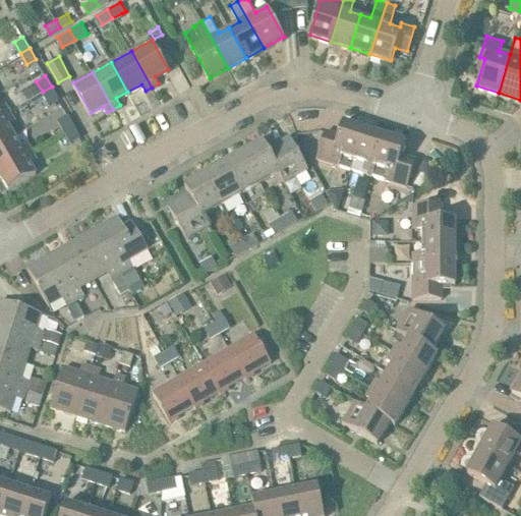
[(35,80),(21,89),(27,99),(41,91),(35,80)]
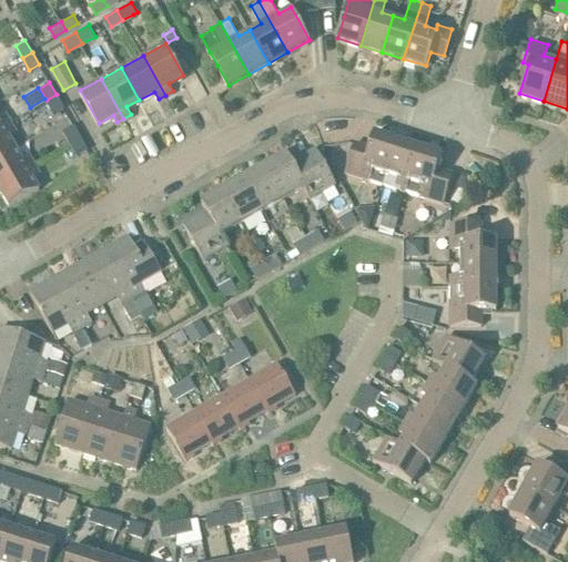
[(57,94),(47,100),(53,112),(63,105),(57,94)]
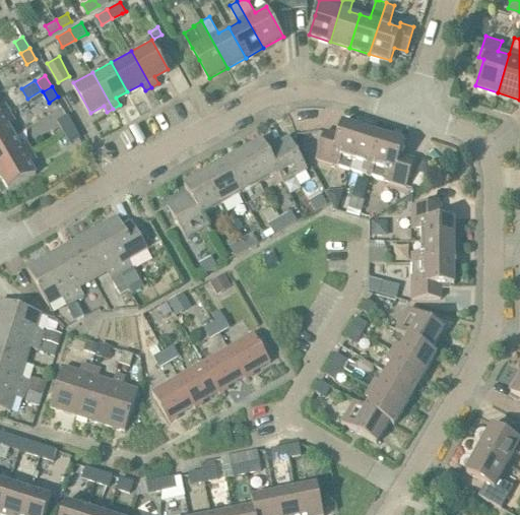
[(0,115),(8,110),(0,94),(0,115)]
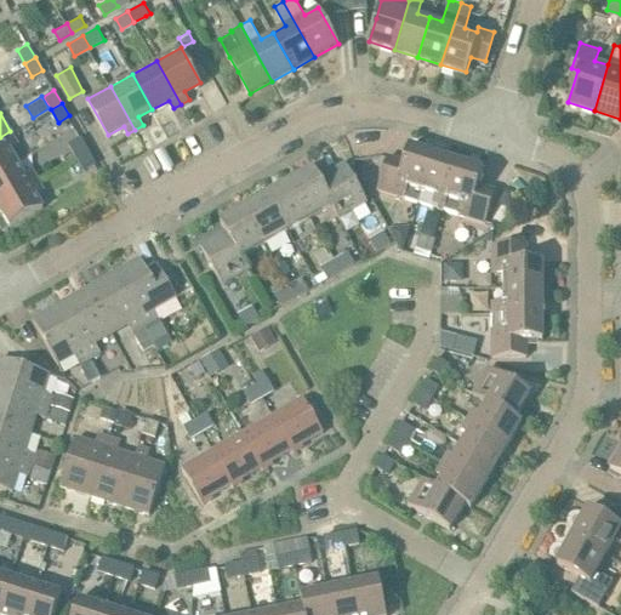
[(10,131),(0,137),(0,163),(15,155),(9,146),(16,142),(10,131)]
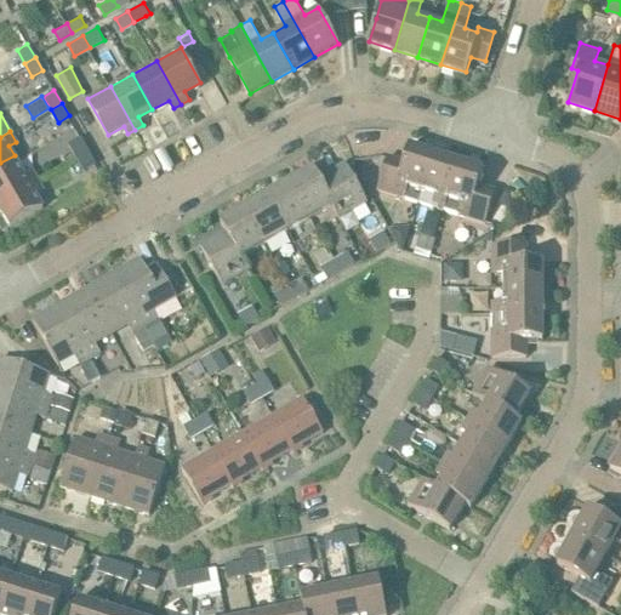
[(77,154),(87,148),(80,135),(69,141),(77,154)]
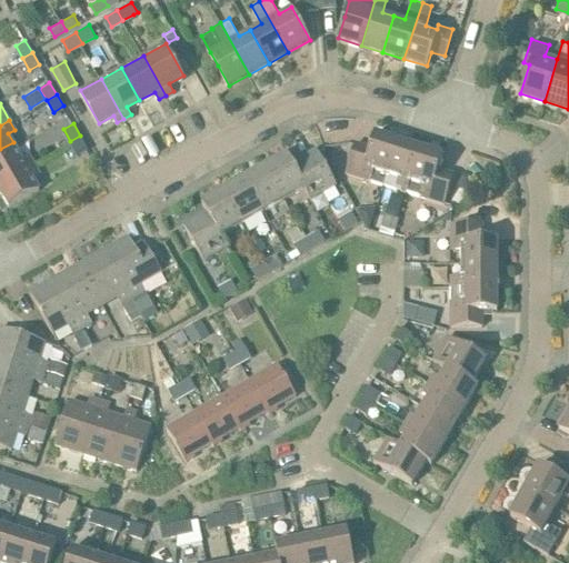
[(386,172),(387,172),(398,138),(375,130),(370,144),(355,140),(346,170),(382,182),(386,172)]
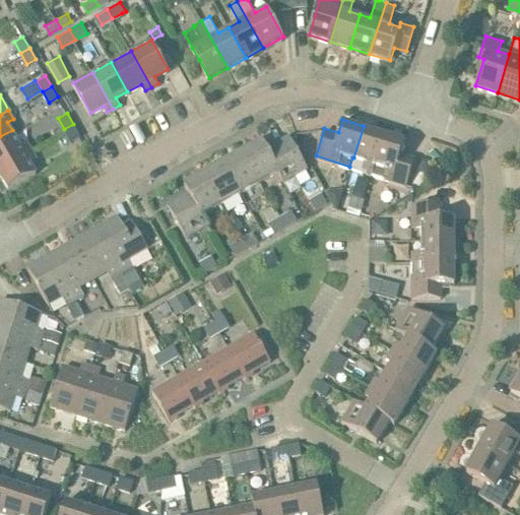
[(73,124),(64,129),(70,140),(79,135),(73,124)]
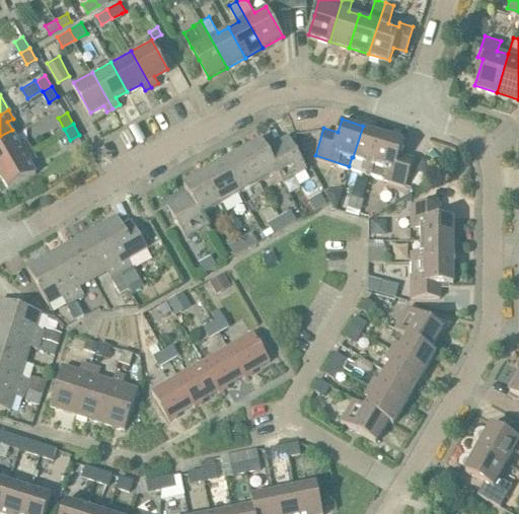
[(363,126),(353,157),(364,161),(362,169),(371,172),(373,163),(383,132),(363,126)]
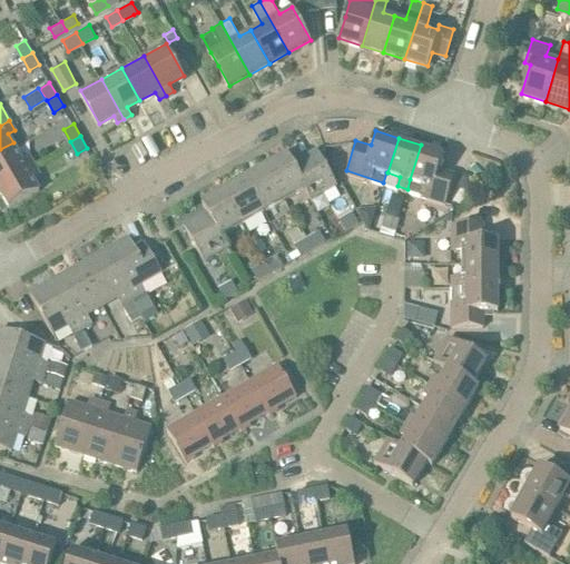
[(0,149),(0,181),(35,162),(29,152),(21,157),(13,142),(0,149)]
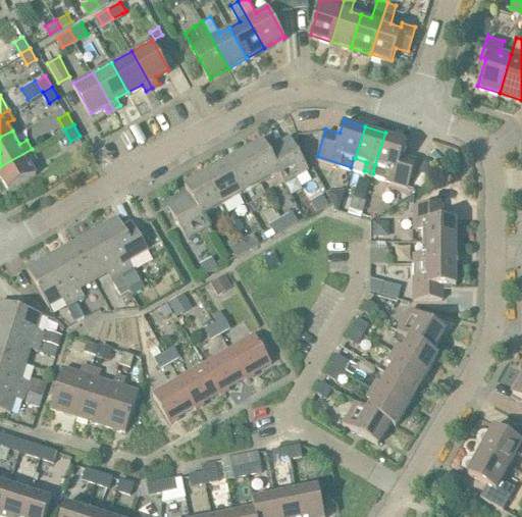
[(375,164),(387,168),(384,177),(408,185),(416,157),(403,153),(407,140),(385,133),(375,164)]
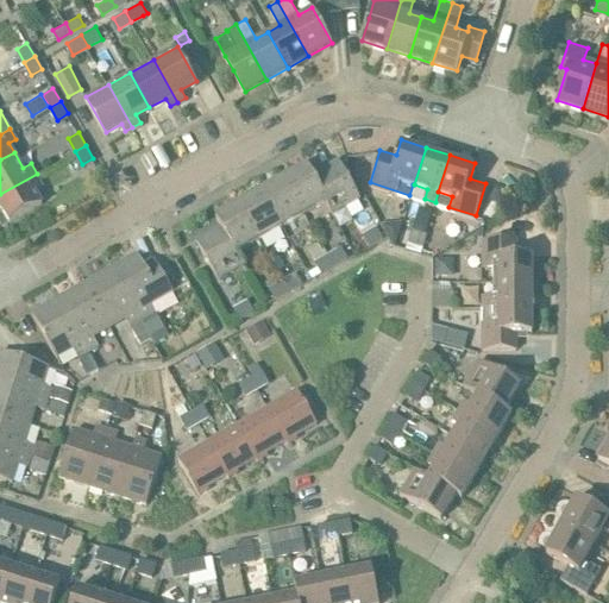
[(339,158),(313,173),(327,196),(325,198),(332,212),(360,195),(339,158)]
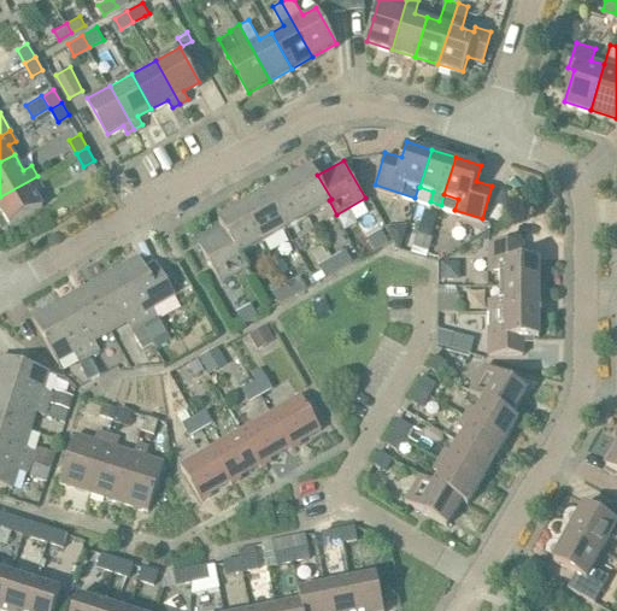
[(312,164),(287,178),(307,212),(329,200),(331,199),(317,175),(312,164)]
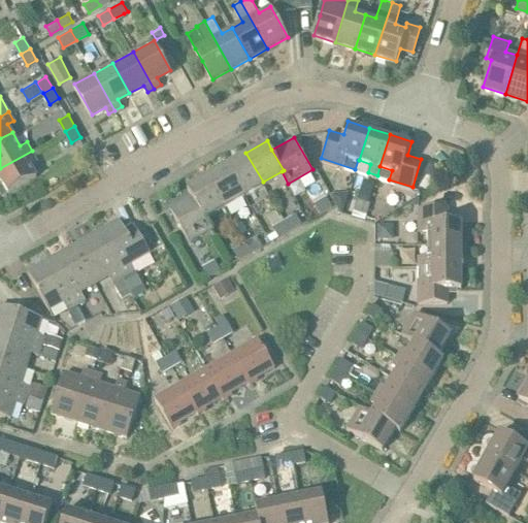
[(32,151),(0,168),(0,174),(8,190),(36,173),(30,162),(36,159),(32,151)]
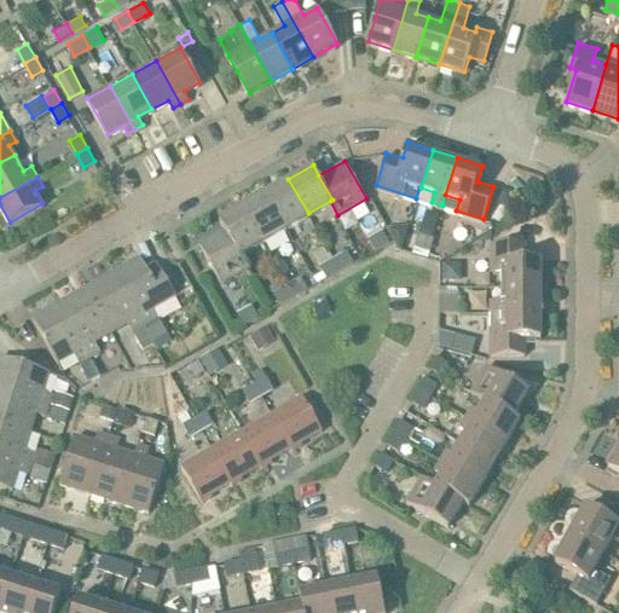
[(285,226),(308,213),(288,179),(266,191),(285,226)]
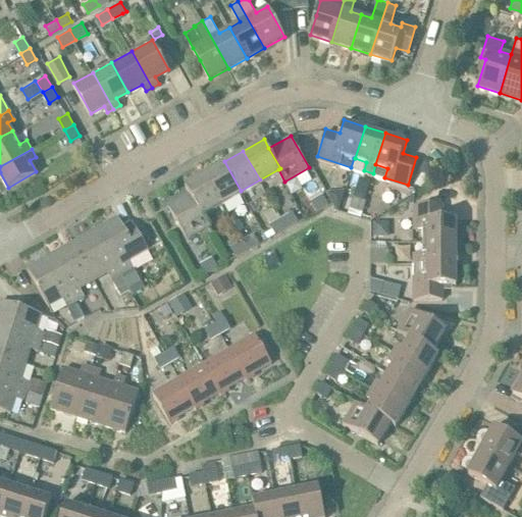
[(423,156),(419,168),(433,172),(437,160),(423,156)]
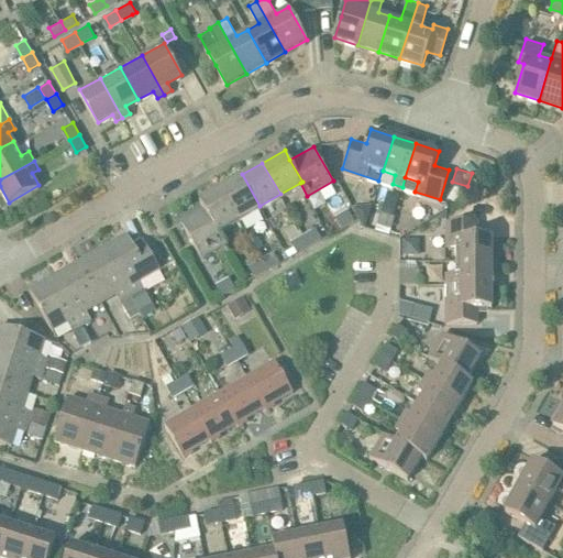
[(242,174),(221,186),(239,218),(260,206),(242,174)]
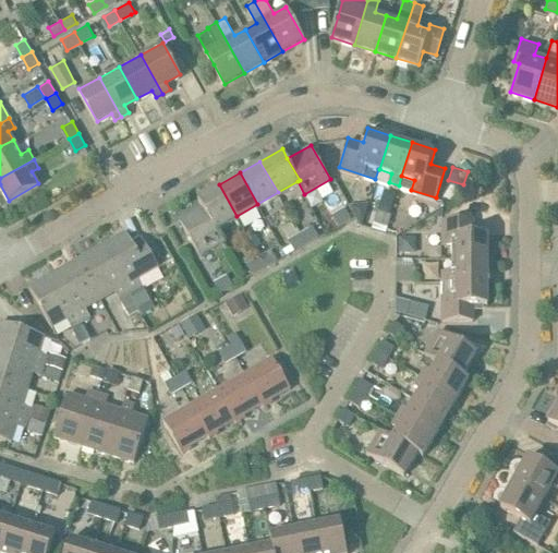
[(237,216),(219,184),(197,196),(203,205),(216,228),(217,227),(237,216)]
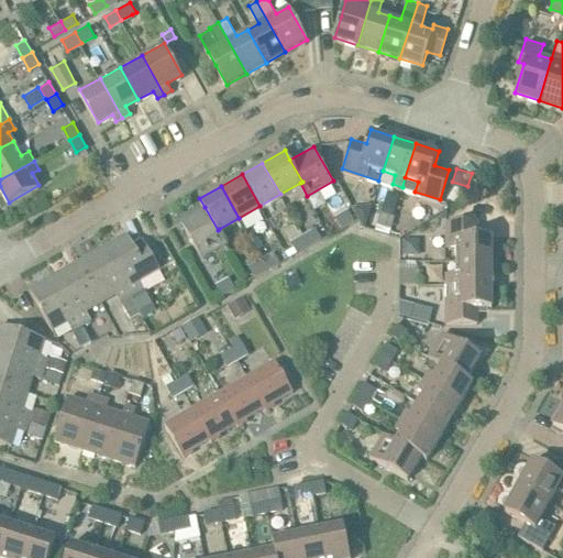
[(353,204),(365,225),(373,201),(353,204)]
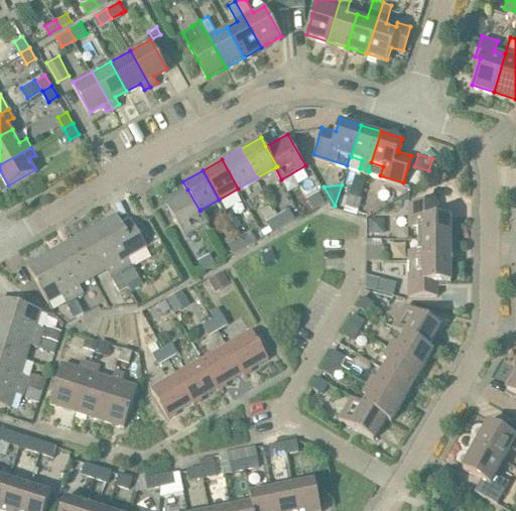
[(207,222),(201,210),(200,211),(187,189),(166,203),(184,234),(207,222)]
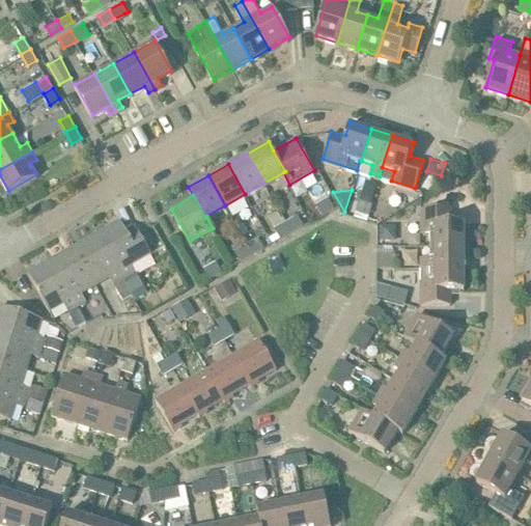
[(323,213),(333,206),(328,197),(316,203),(323,213)]
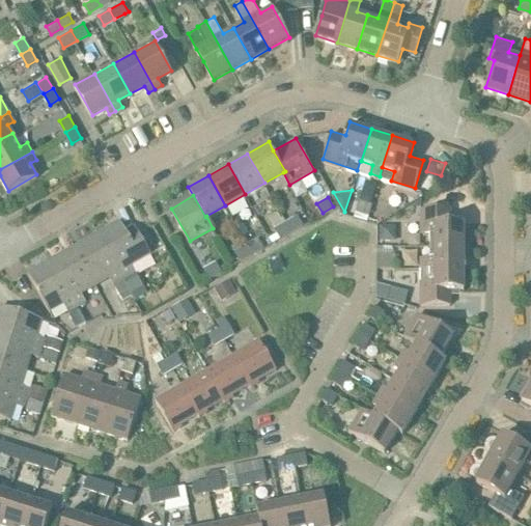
[(372,201),(359,197),(356,210),(368,214),(372,201)]
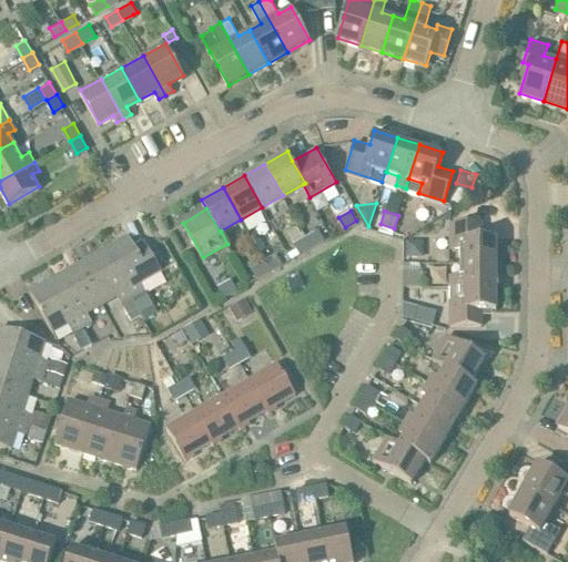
[(460,259),(496,259),(496,236),(482,236),(482,221),(450,220),(450,246),(460,246),(460,259)]
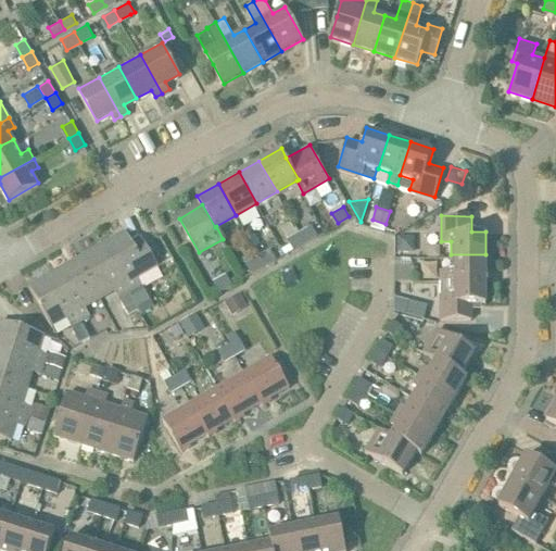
[(312,225),(300,232),(305,241),(317,235),(312,225)]
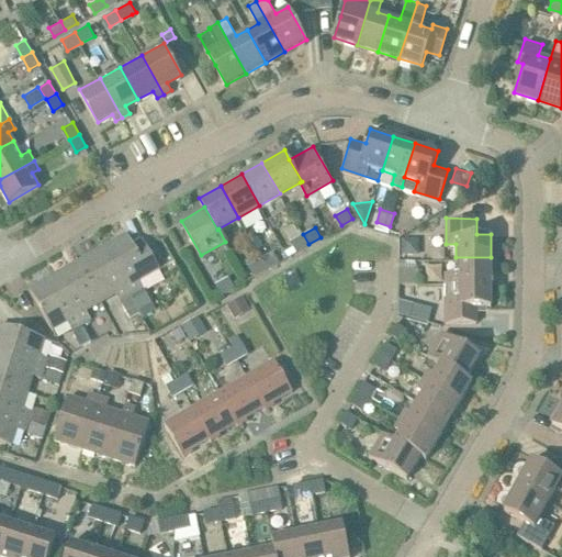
[(285,249),(289,255),(308,244),(303,234),(300,229),(289,234),(294,245),(285,249)]
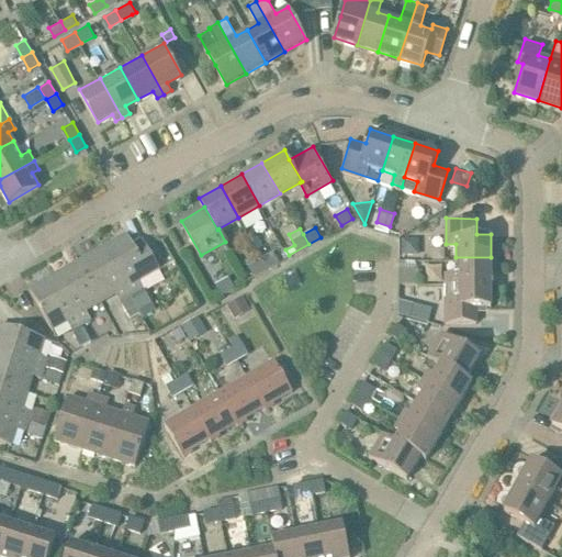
[(157,262),(153,255),(143,236),(133,242),(127,231),(102,245),(131,294),(143,287),(136,274),(157,262)]
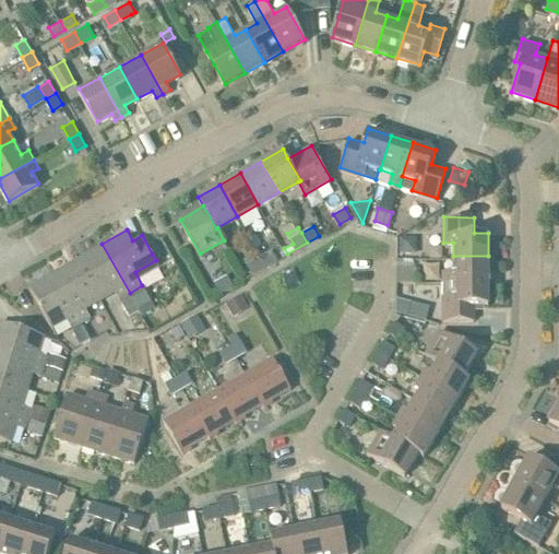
[(400,234),(399,250),(416,250),(416,234),(400,234)]
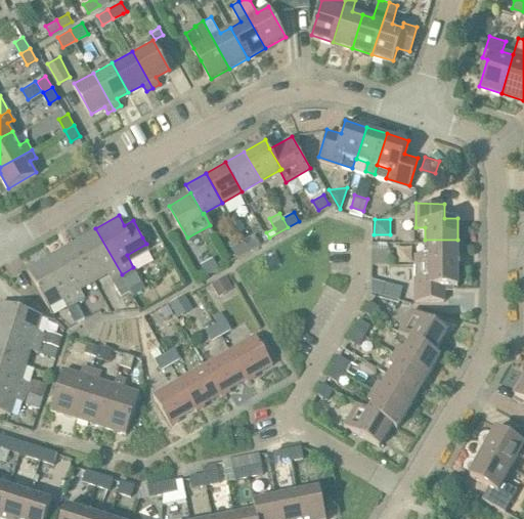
[(74,241),(92,274),(104,267),(112,279),(122,274),(95,228),(74,241)]
